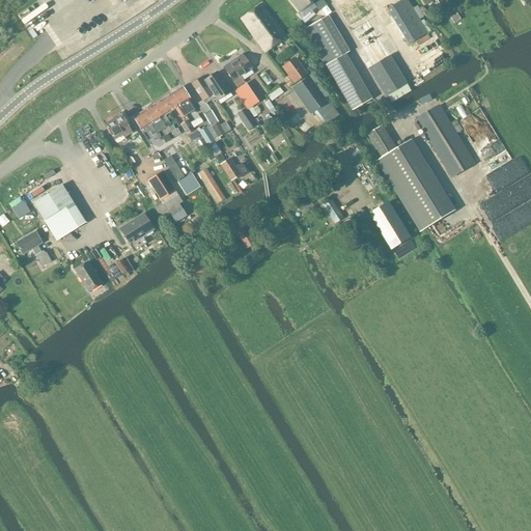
[(288,0),(299,12),(307,6),(311,2),(315,7),(316,7),(318,9),(326,4),(322,0),(288,0)]
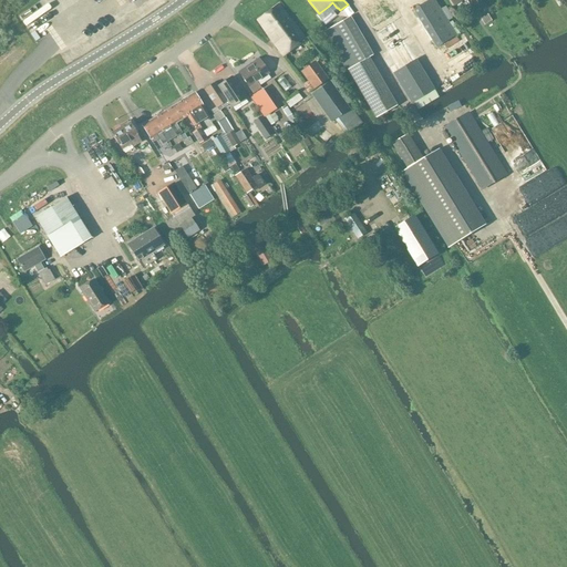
[(381,0),(359,0),(377,29),(393,19),(381,0)]
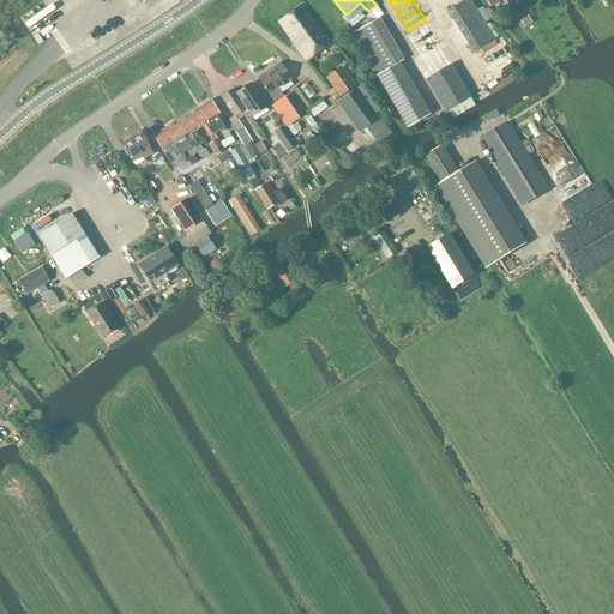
[(465,0),(447,11),(473,53),(494,38),(471,1),(470,0),(465,0)]
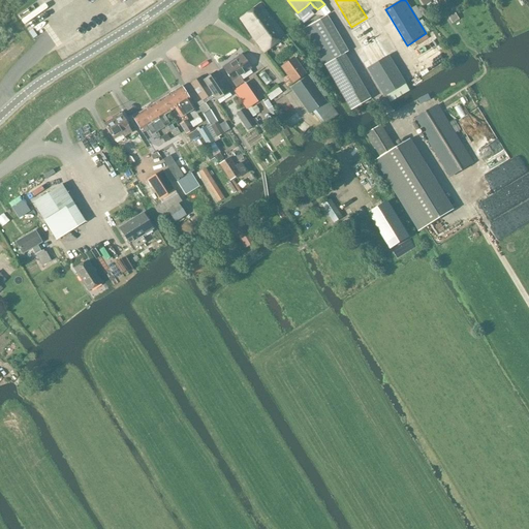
[(440,0),(446,10),(453,6),(448,0),(440,0)]
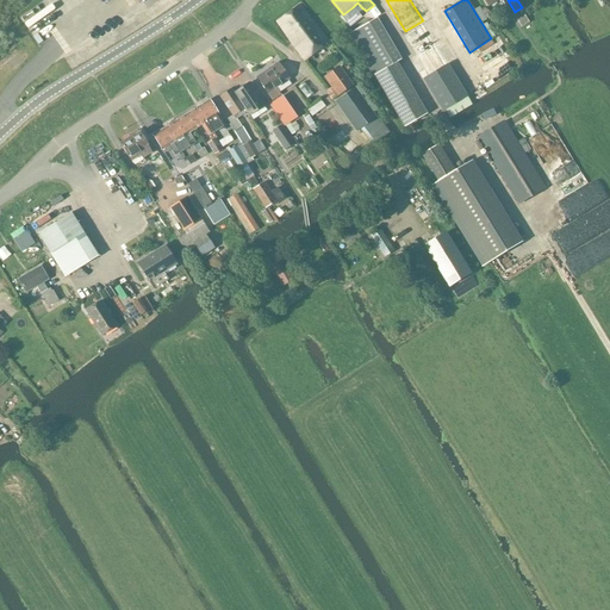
[(277,22),(304,61),(328,42),(312,22),(299,5),(277,22)]
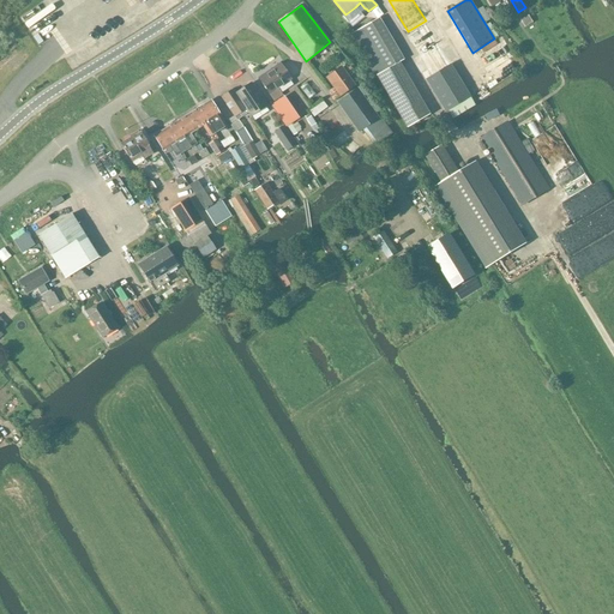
[(529,16),(521,20),(525,28),(534,23),(529,16)]
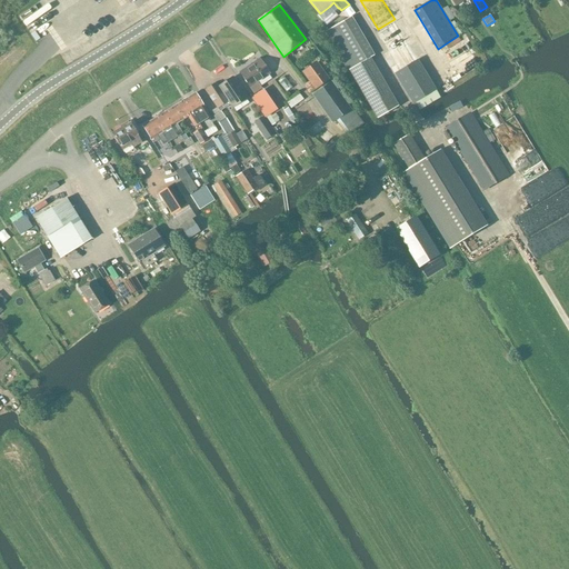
[(328,30),(326,31),(349,70),(368,59),(373,56),(351,17),(328,30)]
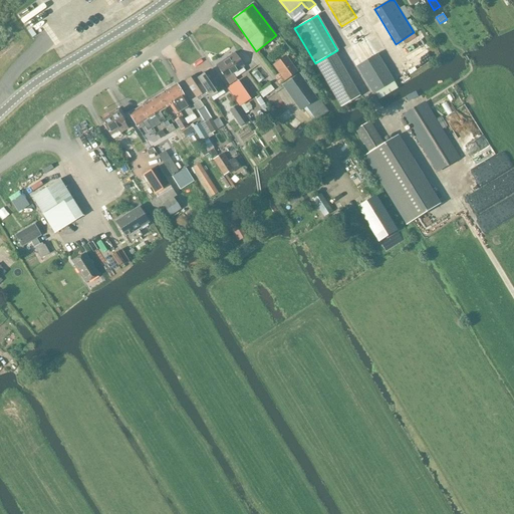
[(340,30),(352,49),(367,40),(355,20),(340,30)]
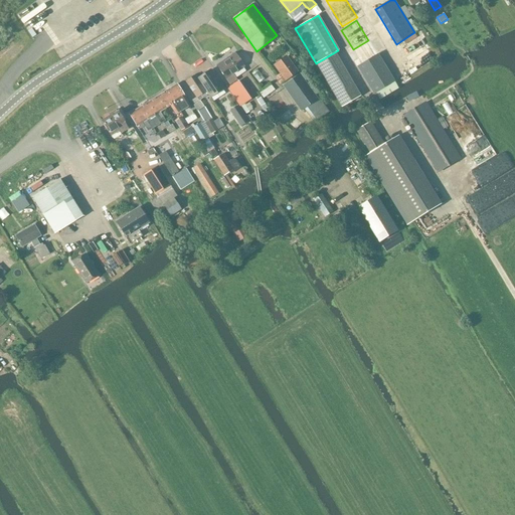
[(353,49),(362,63),(377,53),(368,40),(353,49)]
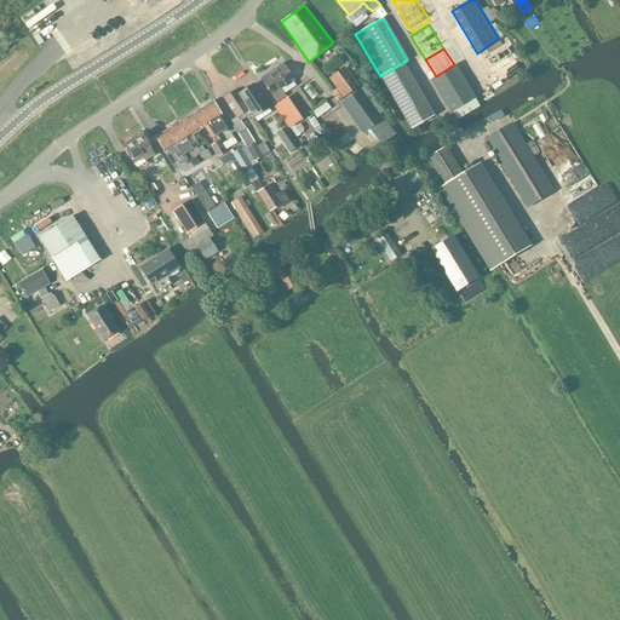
[(285,97),(280,90),(293,80),(282,64),(260,79),(276,102),(285,97)]
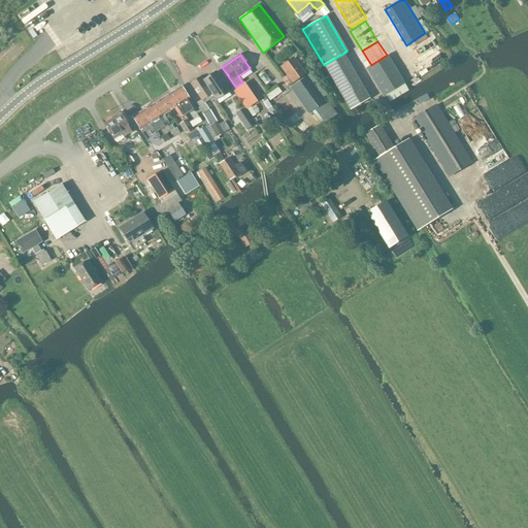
[(387,55),(371,65),(365,68),(383,97),(404,84),(387,55)]
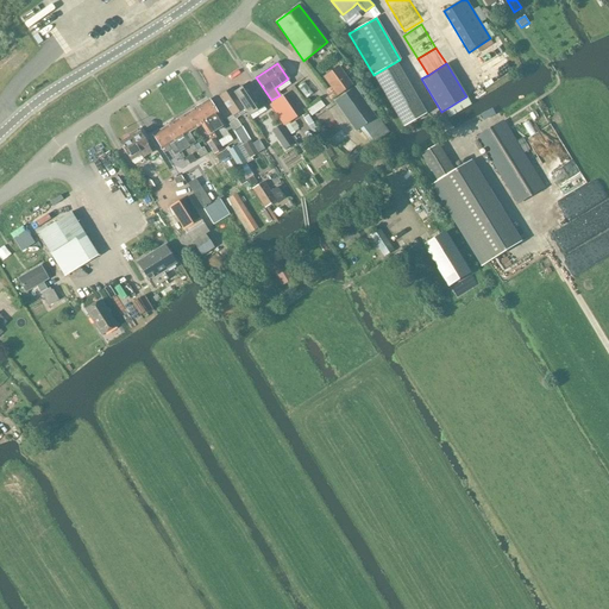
[(338,68),(325,79),(336,95),(350,85),(338,68)]
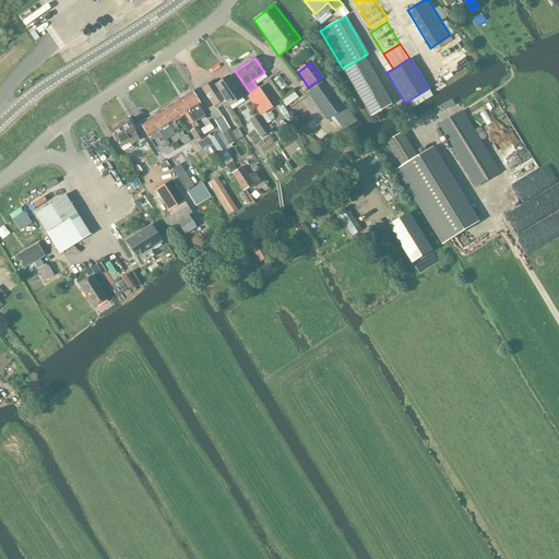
[(228,75),(214,84),(228,106),(242,97),(228,75)]
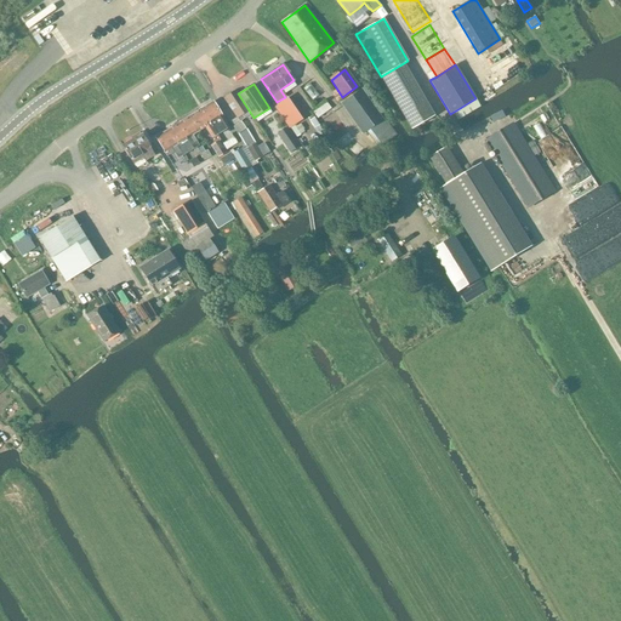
[(235,90),(223,98),(237,119),(238,119),(239,121),(251,113),(235,90)]
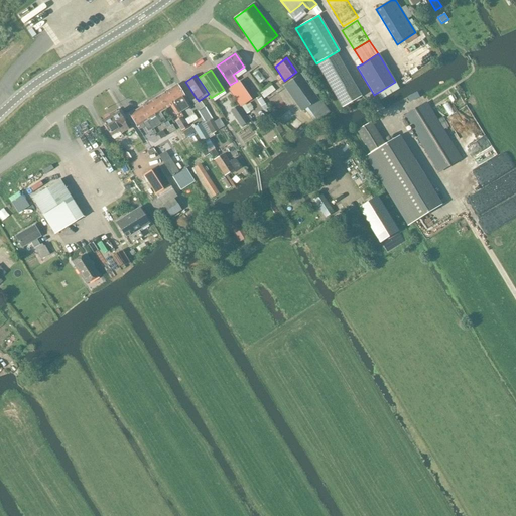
[(283,87),(301,112),(317,100),(314,95),(316,94),(314,91),(312,93),(299,75),(283,87)]
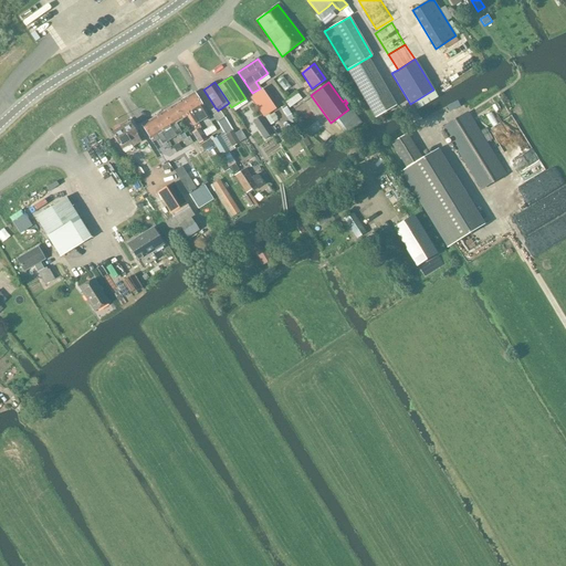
[(252,96),(264,115),(273,108),(261,91),(252,96)]
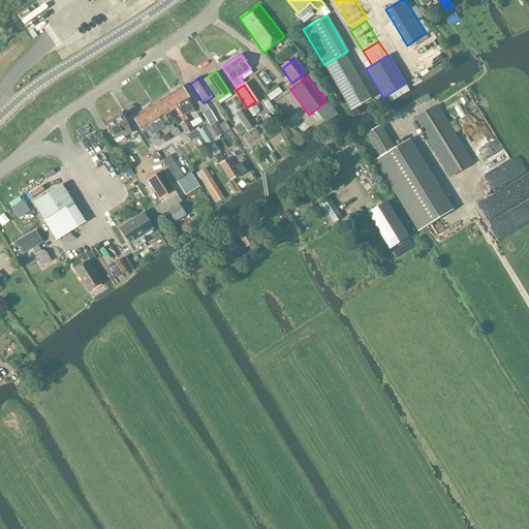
[(181,87),(172,93),(179,105),(185,115),(189,112),(195,109),(189,99),(181,87)]
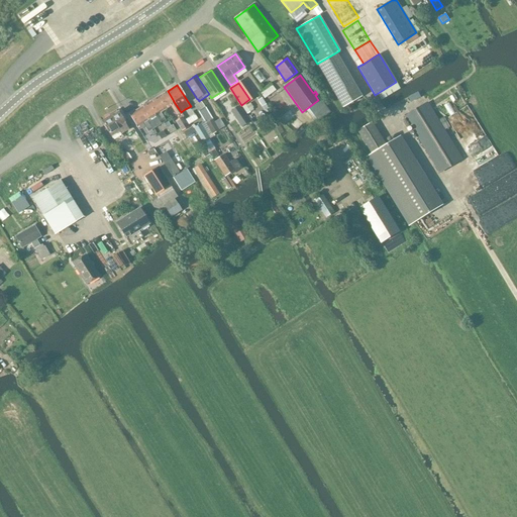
[(168,91),(158,97),(166,109),(171,105),(174,110),(177,114),(181,112),(175,103),(168,91)]
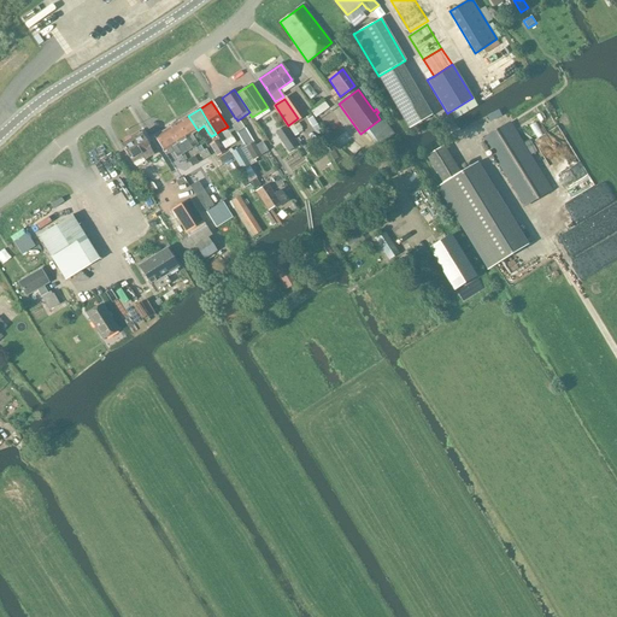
[(188,116),(177,122),(186,136),(186,137),(193,148),(198,145),(195,140),(193,141),(188,135),(198,130),(188,116)]
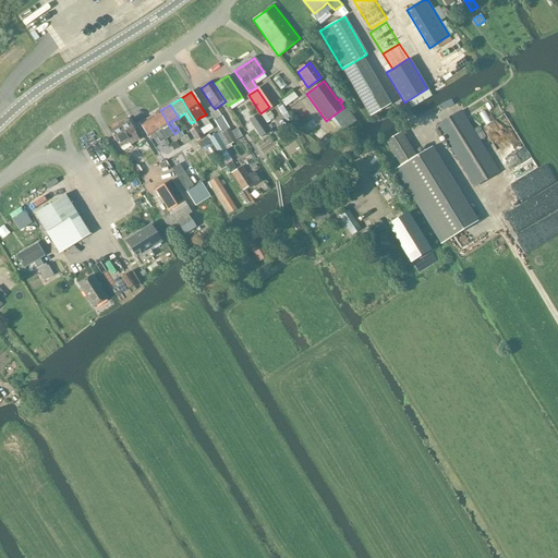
[(283,106),(279,108),(282,116),(288,112),(283,106)]
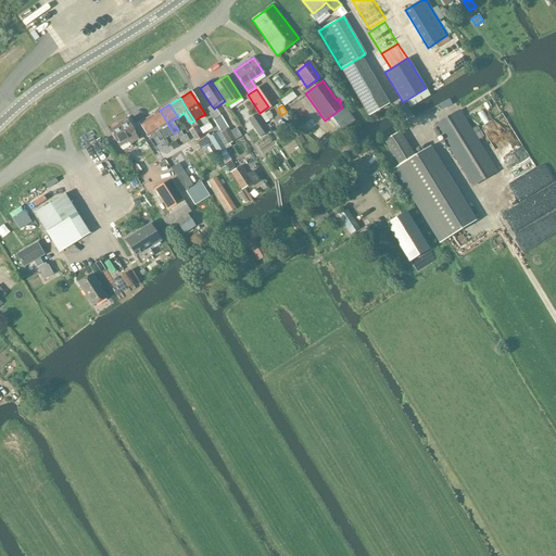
[(344,105),(328,118),(339,133),(355,121),(344,105)]
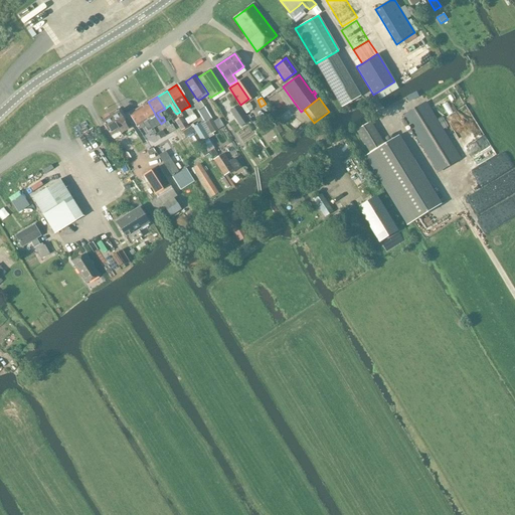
[(148,102),(139,108),(146,120),(152,129),(156,127),(161,124),(155,115),(155,114),(148,102)]
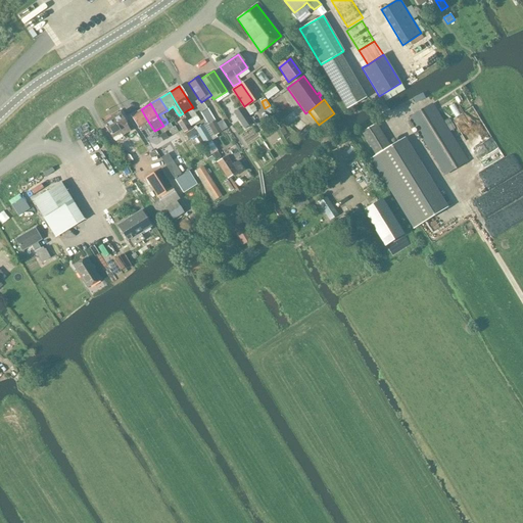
[(409,117),(445,176),(469,161),(433,103),(425,108),(409,117)]
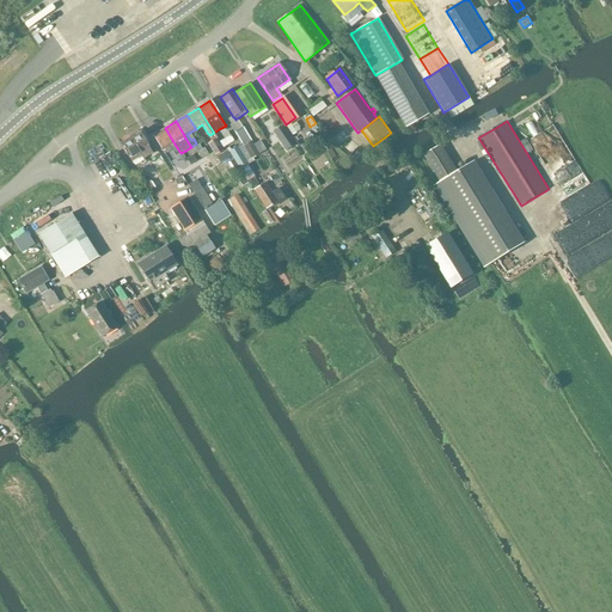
[(281,124),(271,130),(277,140),(286,151),(295,145),(289,136),(281,124)]
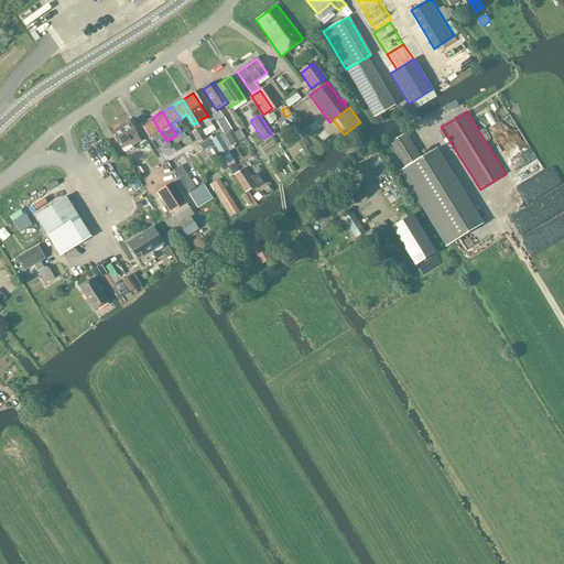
[(216,122),(224,133),(230,129),(224,117),(217,121),(216,122)]
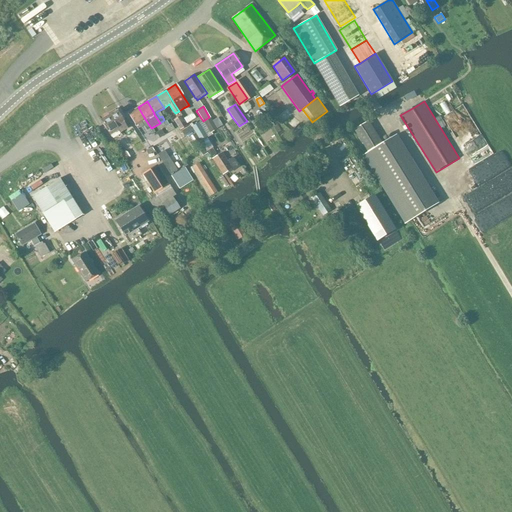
[(145,119),(138,107),(128,113),(135,125),(138,129),(143,125),(144,127),(147,131),(151,128),(145,119)]
